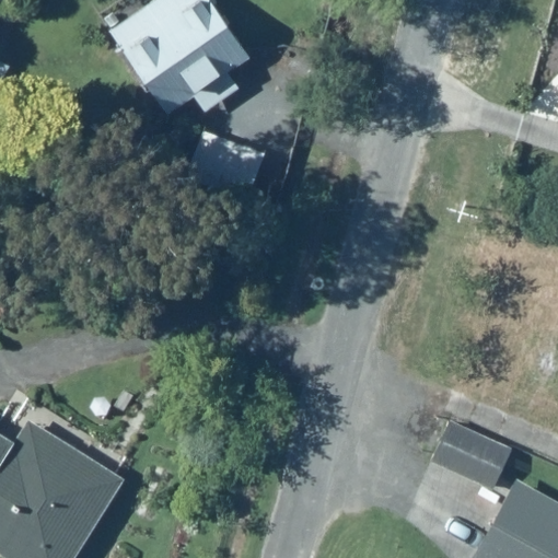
[(210,0),(151,0),(107,30),(164,117),(196,96),(208,114),(242,92),(228,72),(250,58),(210,0)]
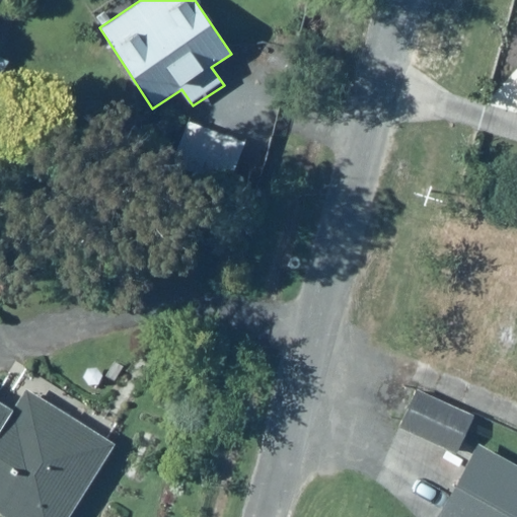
[(244,141),(186,121),(170,166),(230,186),(244,141)]
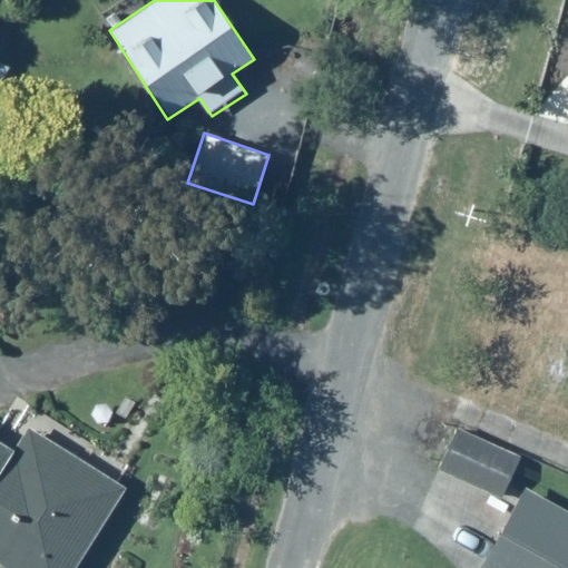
[(0,441),(0,560),(11,567),(76,567),(127,491),(26,424),(10,448),(0,441)]
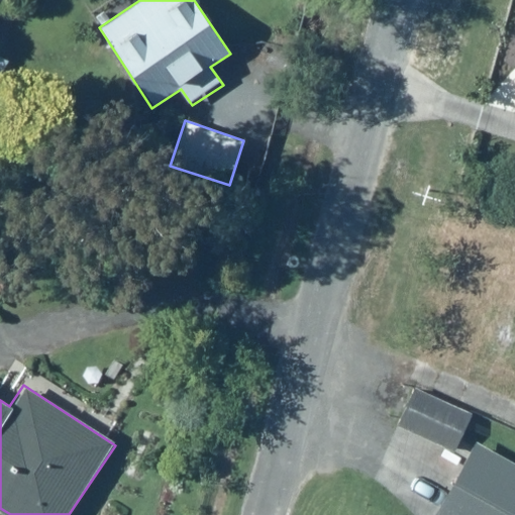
[(413,391),(398,425),(456,452),(473,417),(413,391)]
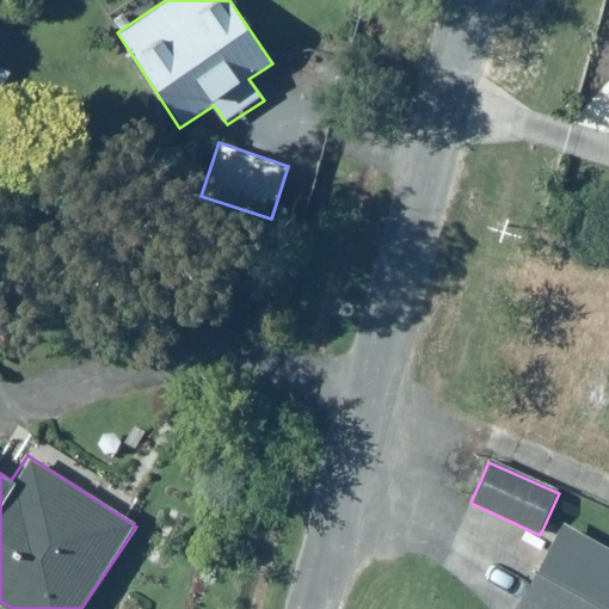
[(608,548),(566,523),(514,608),(608,608),(608,548)]
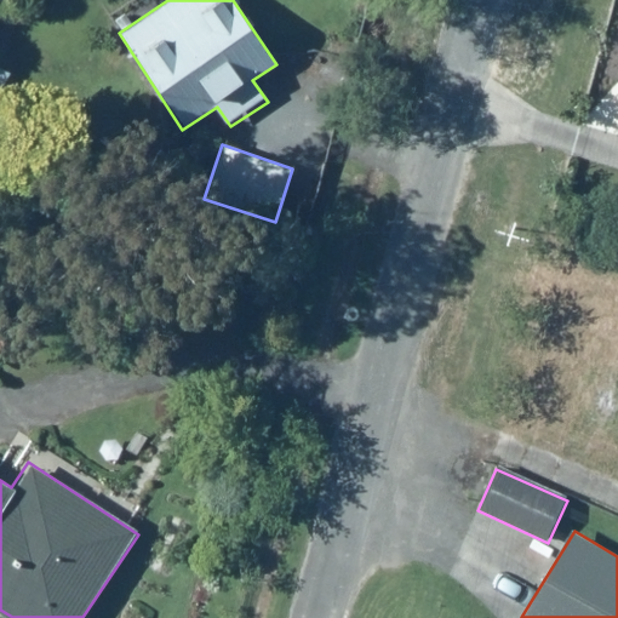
All buildings are outlined.
